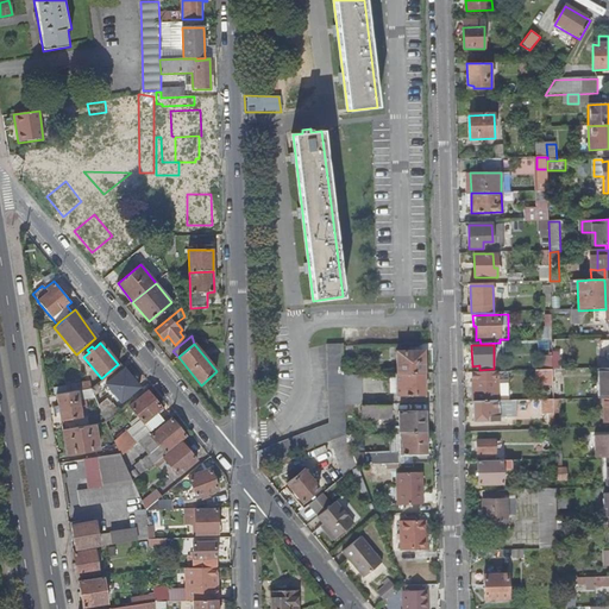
[(396,375),(424,374),(422,351),(395,352),(396,375)]
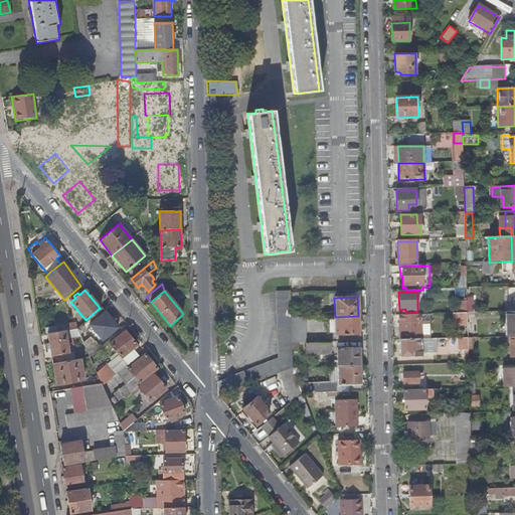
[(118,328),(104,312),(89,325),(102,341),(118,328)]
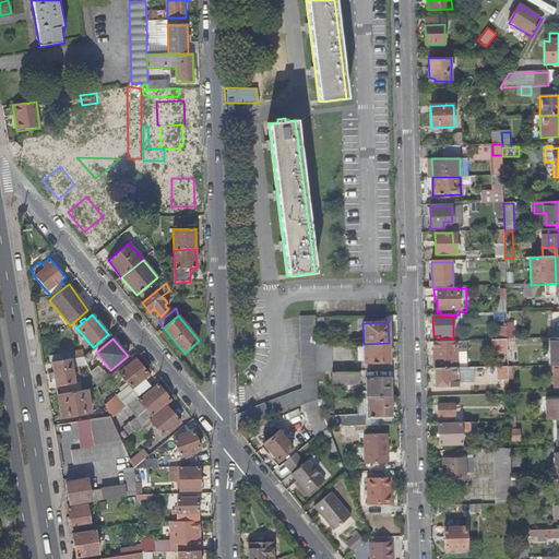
[(558,366),(558,339),(548,340),(549,366),(552,367),(558,366)]
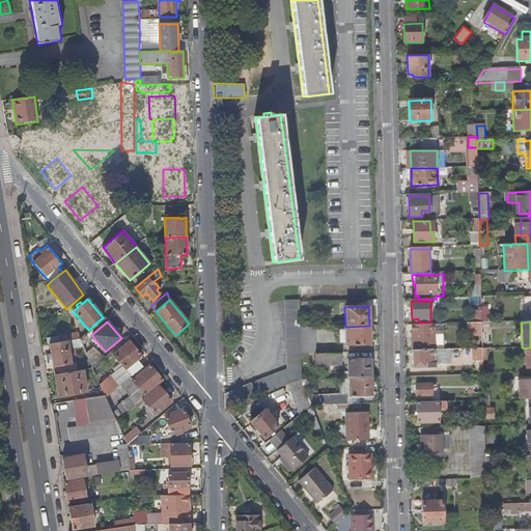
[(482,332),(482,324),(474,324),(468,324),(468,332),(482,332)]
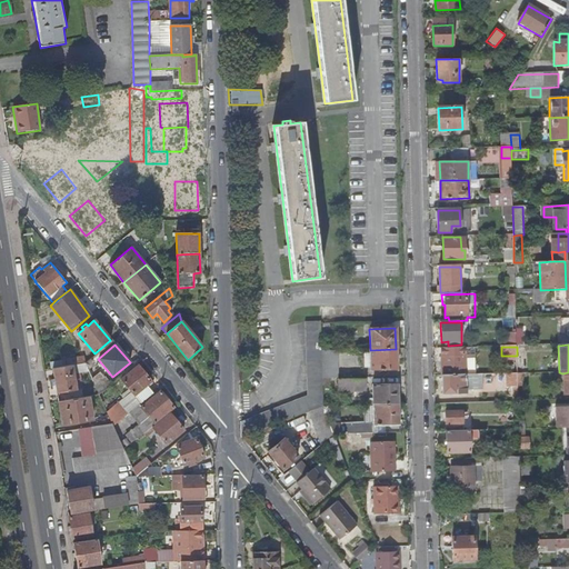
[(397,371),(396,349),(370,350),(369,350),(369,371),(397,371)]
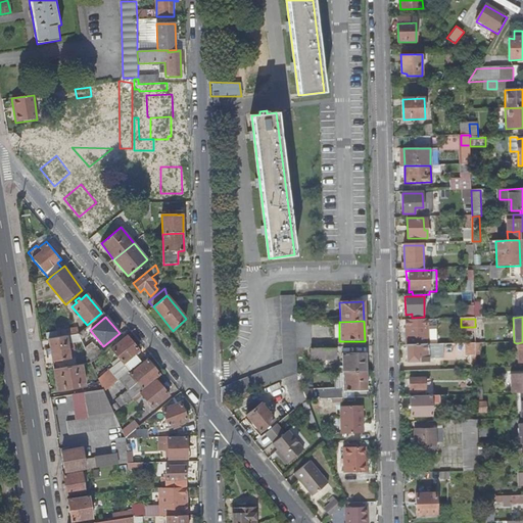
[(308,322),(295,323),(296,348),(310,347),(308,322)]
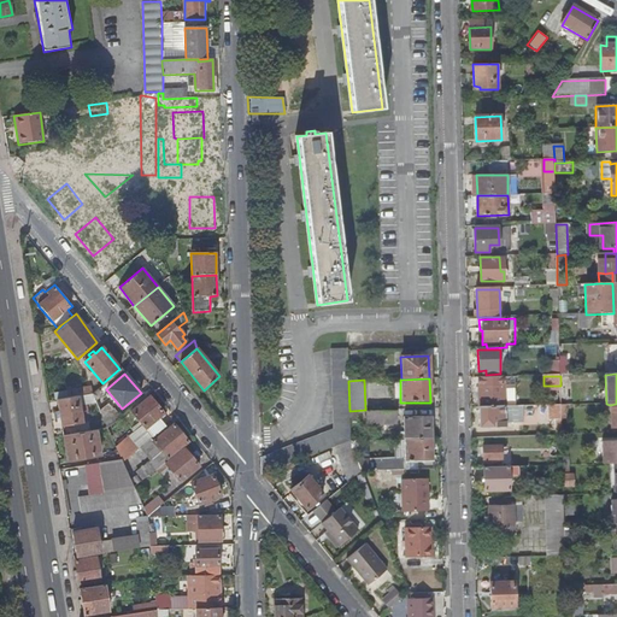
[(89,382),(84,383),(81,383),(81,389),(82,395),(92,394),(89,382)]
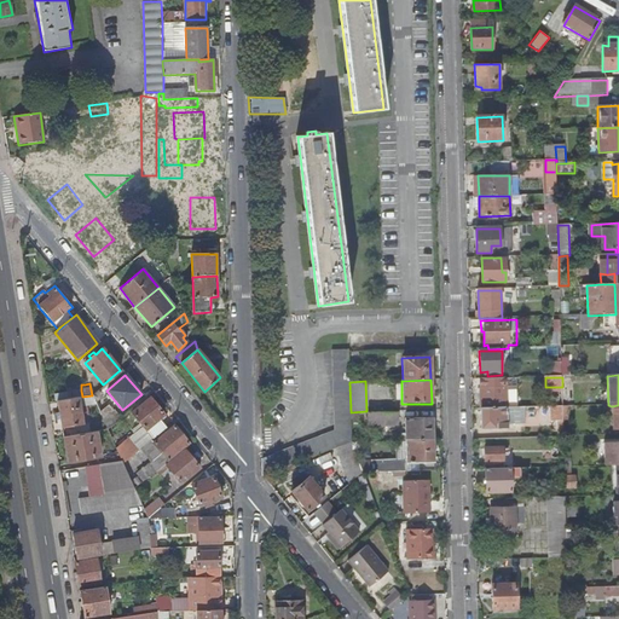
[(480,388),(480,409),(515,409),(515,395),(503,395),(503,387),(480,388)]
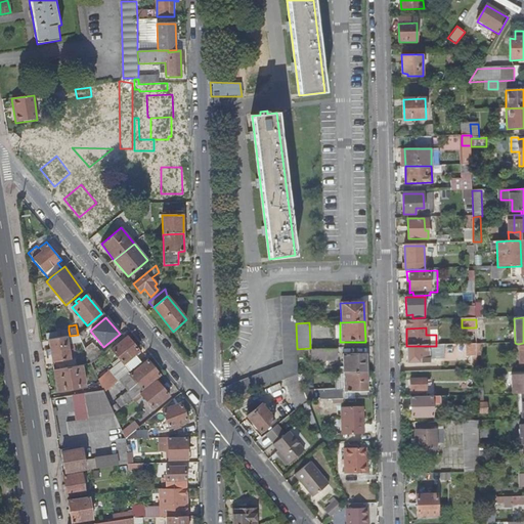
[(56,338),(47,340),(49,349),(46,350),(48,360),(51,359),(51,362),(70,359),(67,343),(80,341),(78,335),(70,336),(56,338)]
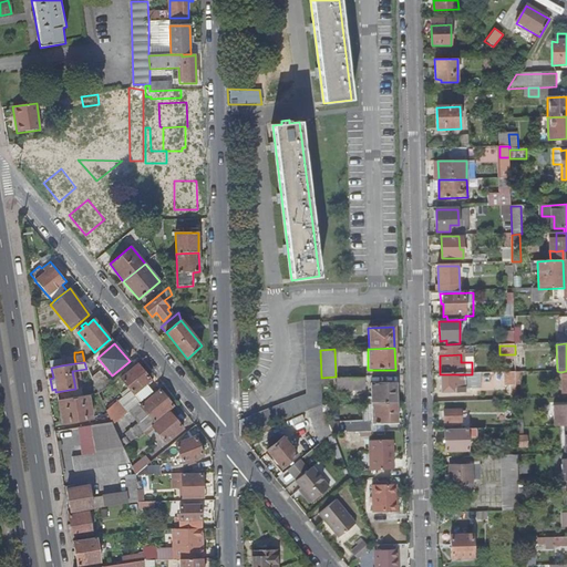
[(133,394),(146,383),(150,380),(137,364),(120,379),(133,394)]
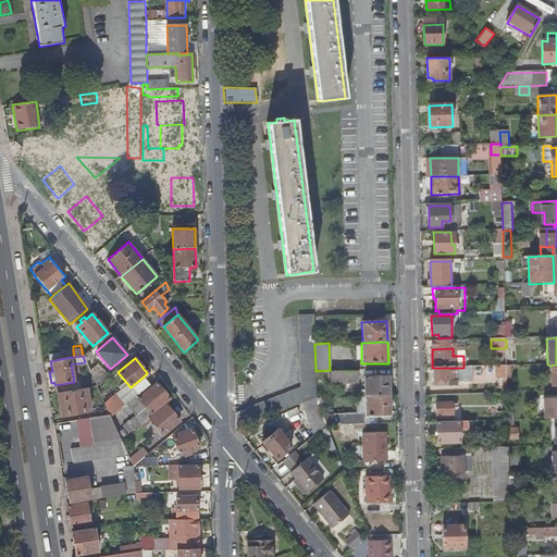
[(108,378),(109,376),(102,369),(101,370),(97,366),(89,372),(96,387),(108,378)]
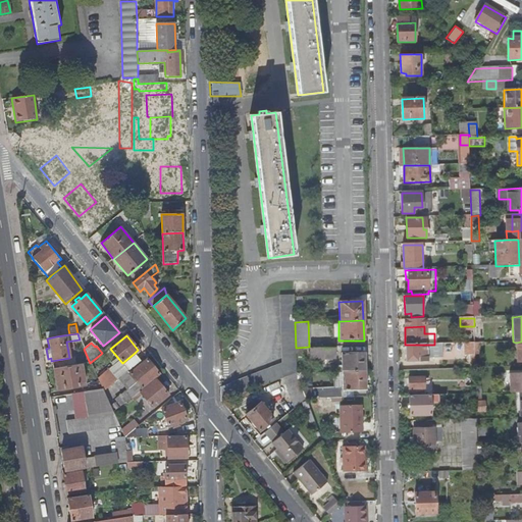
[(475,355),(474,343),(434,345),(405,345),(406,362),(422,362),(422,359),(429,359),(429,353),(436,353),(436,347),(450,347),(465,347),(465,355),(475,355)]
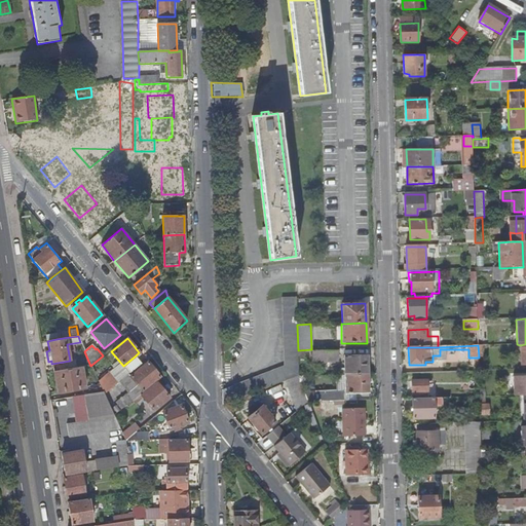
[(337,361),(336,350),(312,350),(312,362),(316,362),(317,364),(324,364),(324,361),(337,361)]
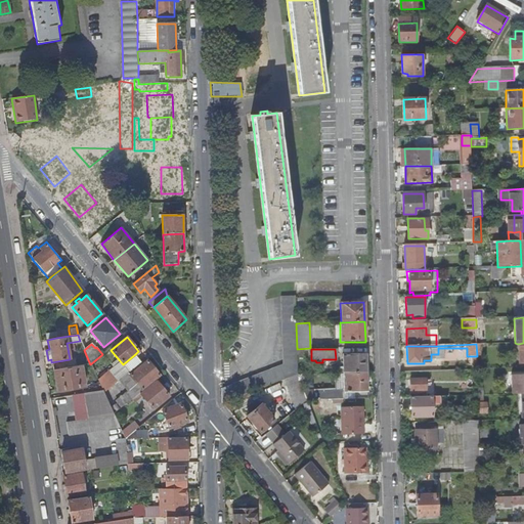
[(129,372),(140,362),(136,357),(137,356),(135,354),(123,364),(129,372)]
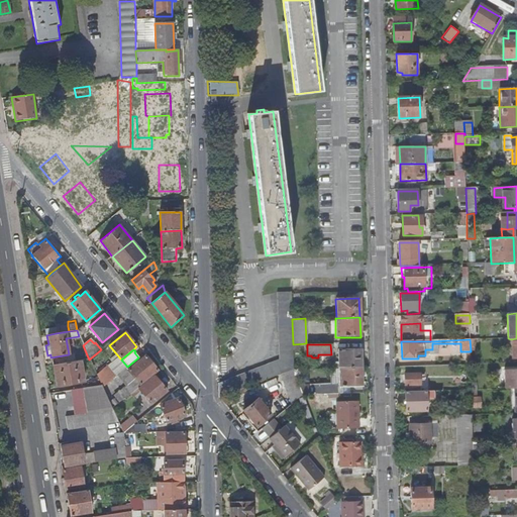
[(338,368),(360,368),(360,349),(338,349),(338,365),(332,366),(332,369),(338,368)]
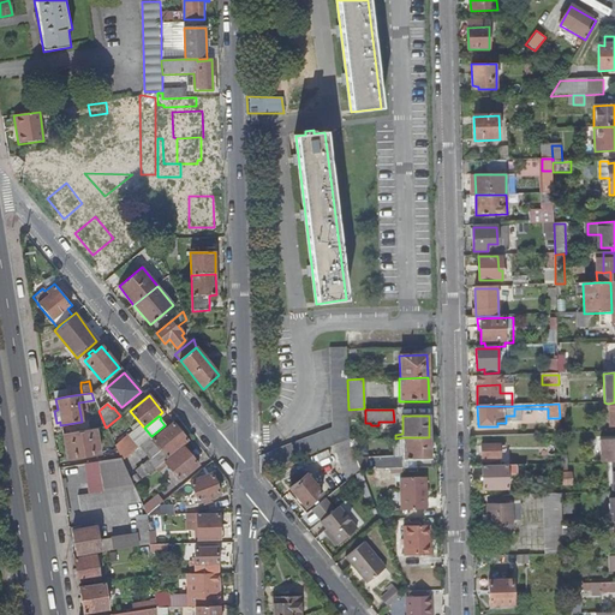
[(123,423),(119,417),(106,428),(109,434),(123,423)]
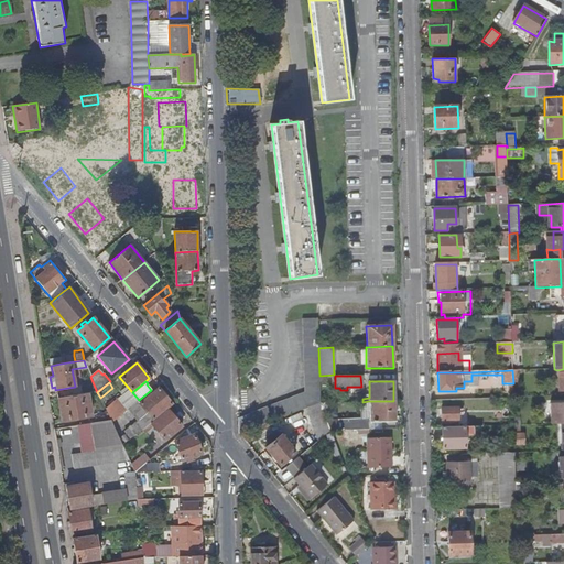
[(172,404),(159,388),(149,397),(162,412),(172,404)]
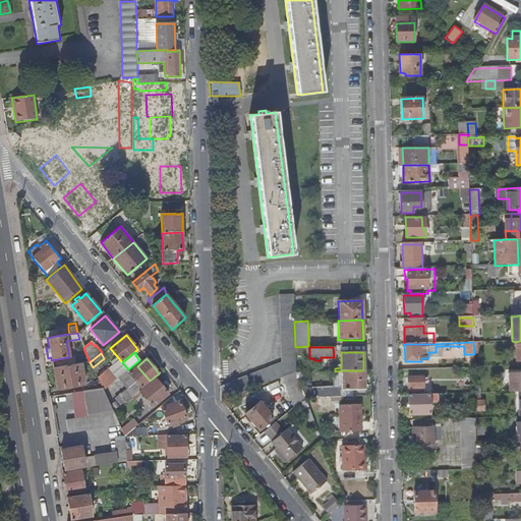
[(80,363),(53,368),(55,389),(83,385),(80,363)]
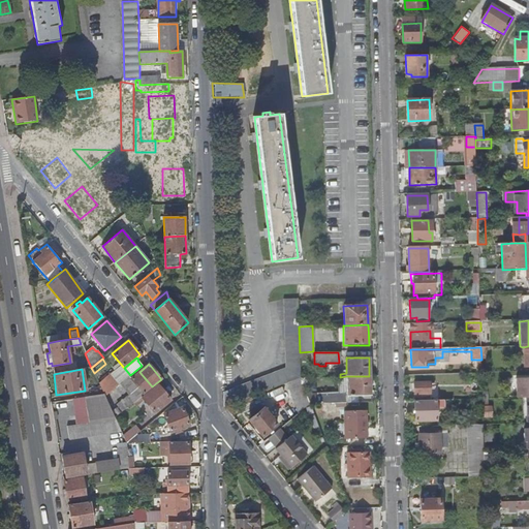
[(152,386),(139,372),(131,378),(141,391),(130,399),(129,398),(122,403),(127,409),(133,404),(141,398),(144,395),(143,394),(152,386)]
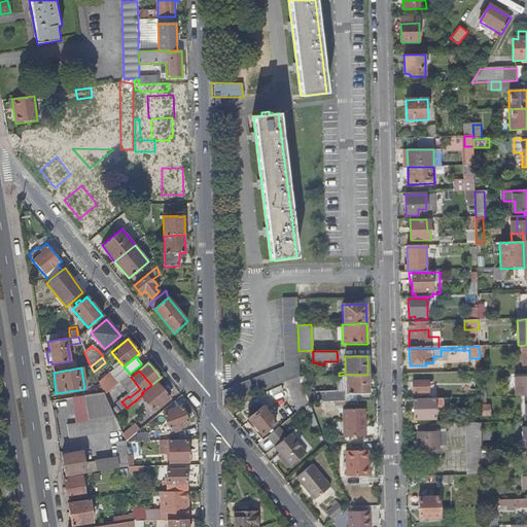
[(98,382),(103,392),(104,395),(117,385),(108,374),(98,382)]
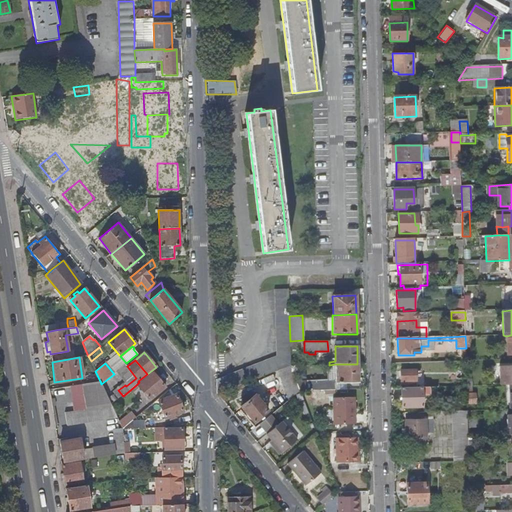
[(358,383),(357,364),(335,364),(336,383),(358,383)]
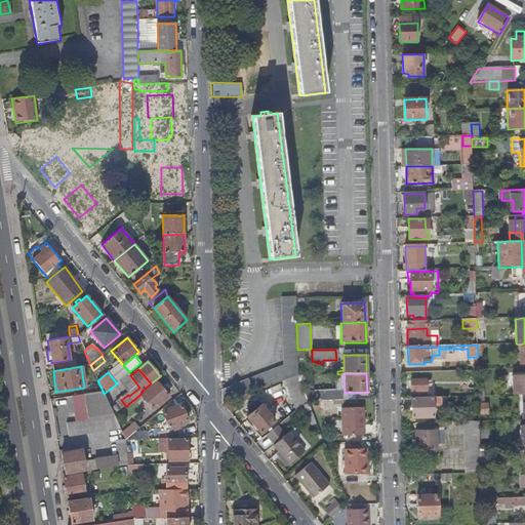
[(298,375),(285,380),(295,410),(308,401),(300,381),(298,375)]
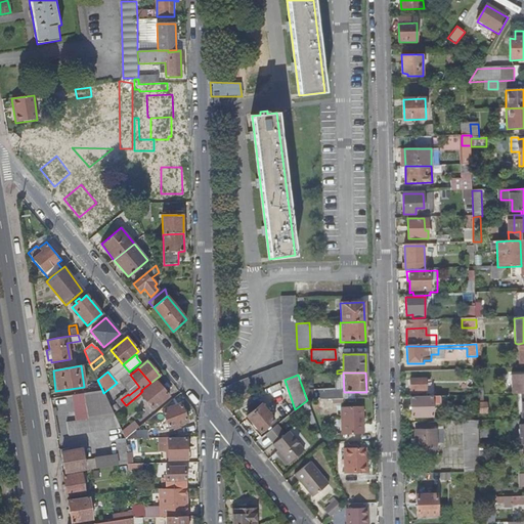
[(520,394),(523,393),(523,375),(511,376),(511,394),(520,394)]
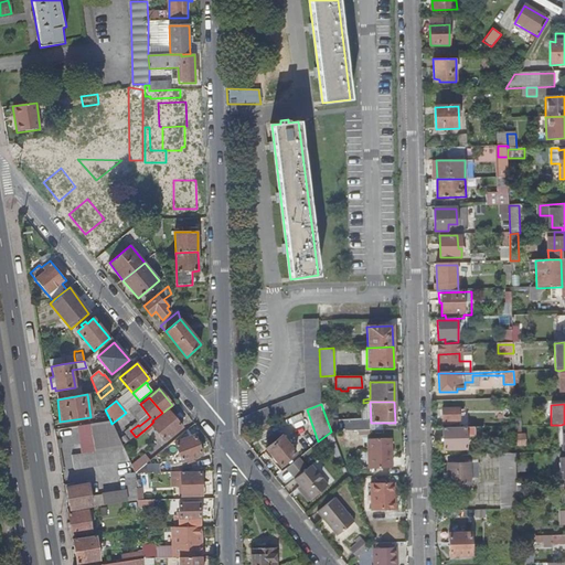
[(459,411),(459,408),(443,408),(443,422),(459,422),(459,417),(465,416),(464,411),(459,411)]
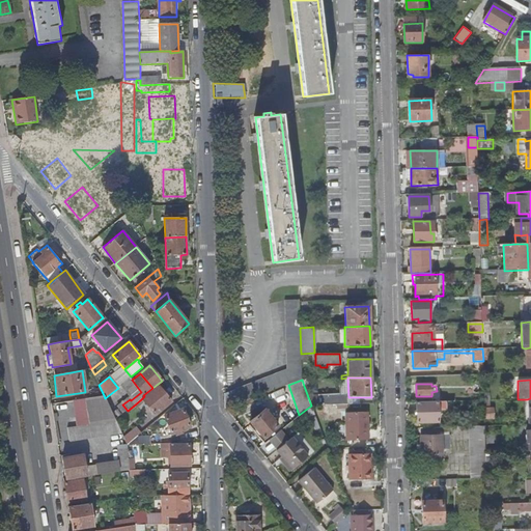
[(171,401),(158,386),(154,389),(144,396),(141,399),(143,402),(155,416),(171,401)]
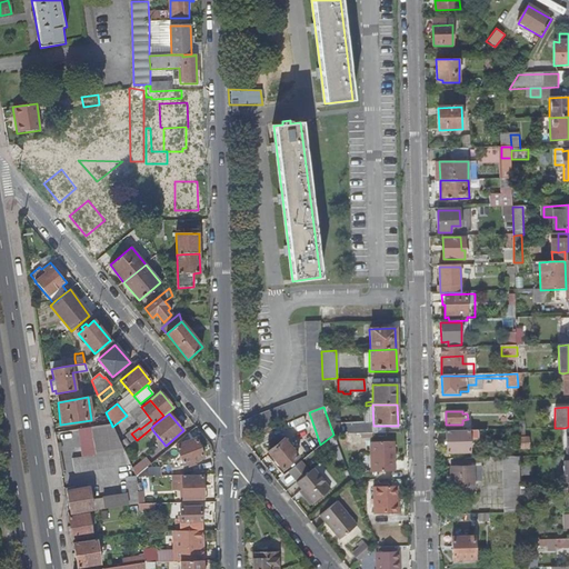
[(346,433),(365,433),(363,425),(346,425),(346,433)]
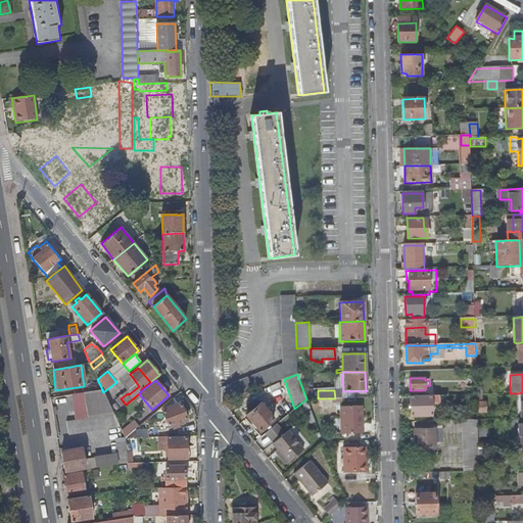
[(134,402),(141,396),(139,393),(132,399),(134,402)]
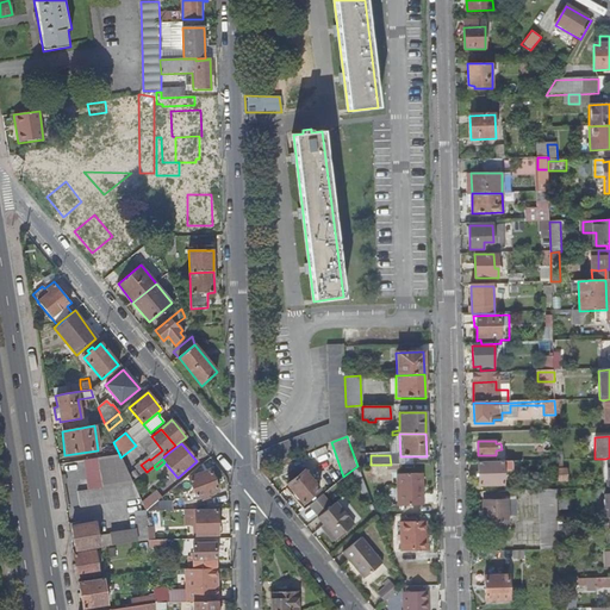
[(503,485),(503,461),(478,462),(479,486),(503,485)]
